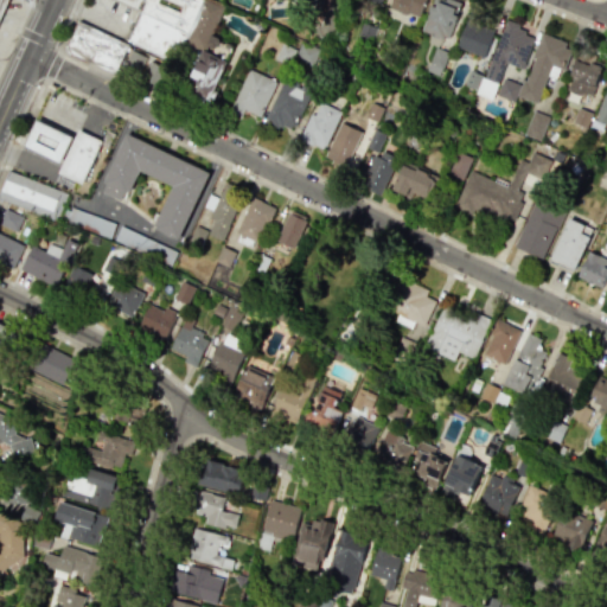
[(186,34),(202,0),(145,0),(140,13),(186,34)]
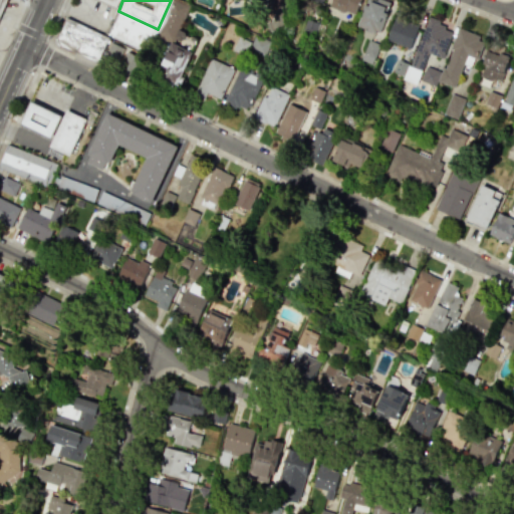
[(173,43),(191,52),(180,75),(184,77),(178,88),(153,76),(169,42),(155,36),(171,0),(181,0),(191,5),(173,43)]
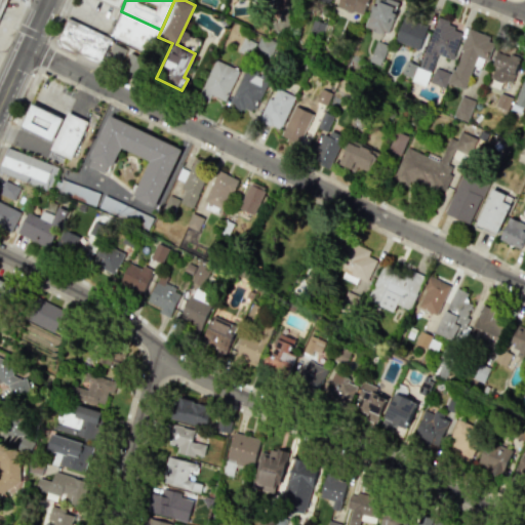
[(336,0),(367,0),(362,14),(352,10),(351,12),(334,6),(336,0)]
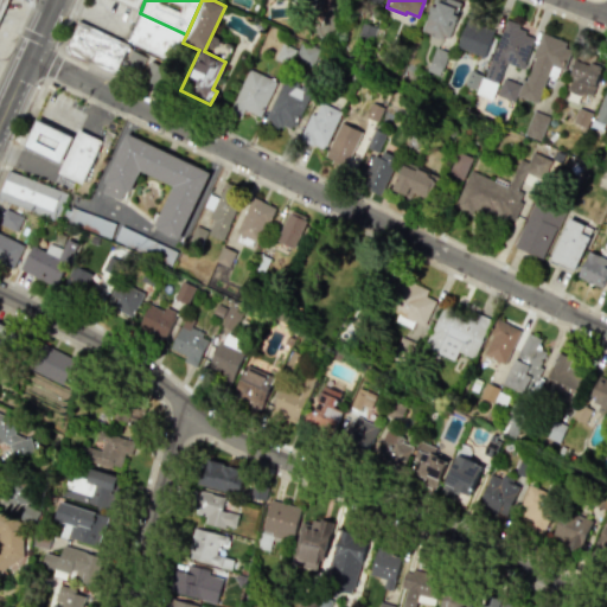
[(448,37),(458,16),(455,14),(460,2),(454,0),(432,0),(421,30),(442,38),(443,36),(448,37)]
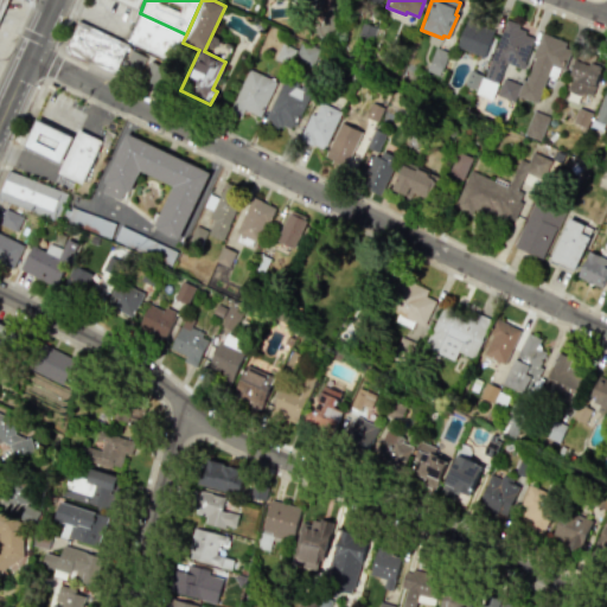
[(173,63),(186,34),(140,13),(128,40),(173,63)]
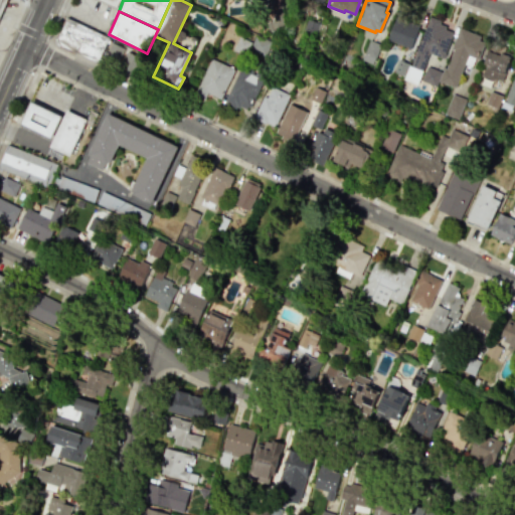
[(320,21),(313,39),(298,32),(306,15),(320,21)]
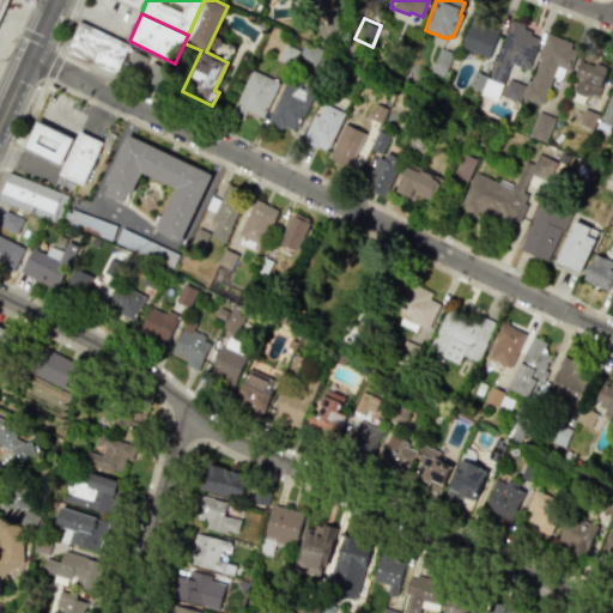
[(79,19),(131,44),(115,76),(70,53),(66,47),(79,19)]
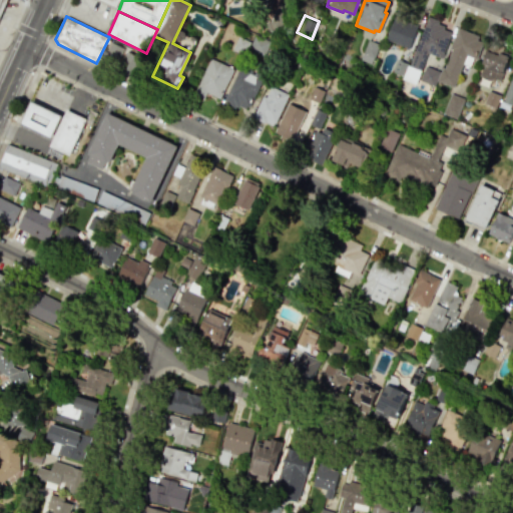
[(408,47),(416,25),(394,16),(385,39),(408,47)]
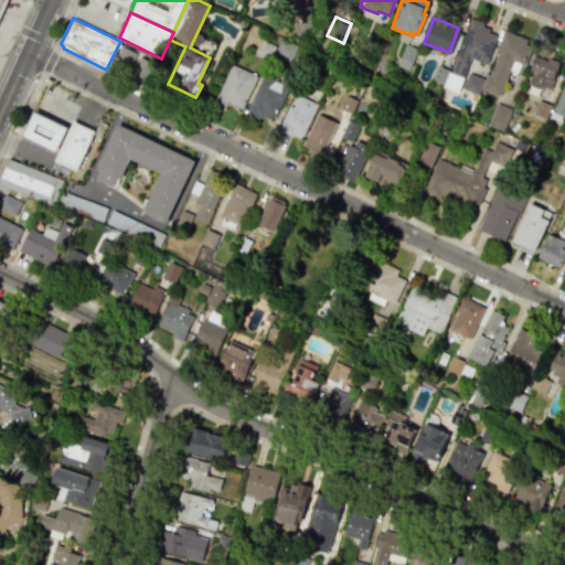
[(448,72),(450,72),(471,18),(483,22),(481,27),(489,29),(488,32),(497,35),(486,64),(470,59),(457,93),(441,87),(444,83),(448,72)]
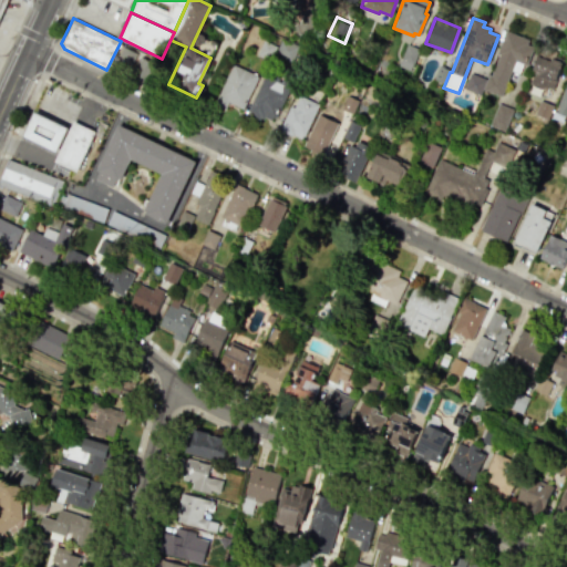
[(486,79),(488,73),(490,74),(498,54),(496,53),(505,30),(528,39),(526,44),(533,47),(526,65),(515,61),(501,96),(482,89),(486,79)]
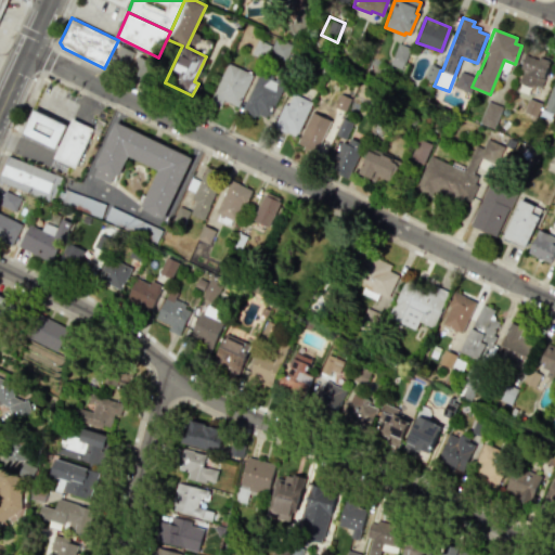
[(257,39),(270,44),(263,59),(250,53),(257,39)]
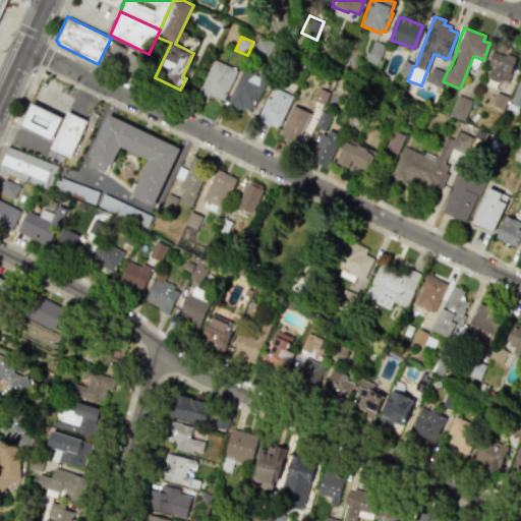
[(270,57),(274,42),(257,37),(253,52),(270,57)]
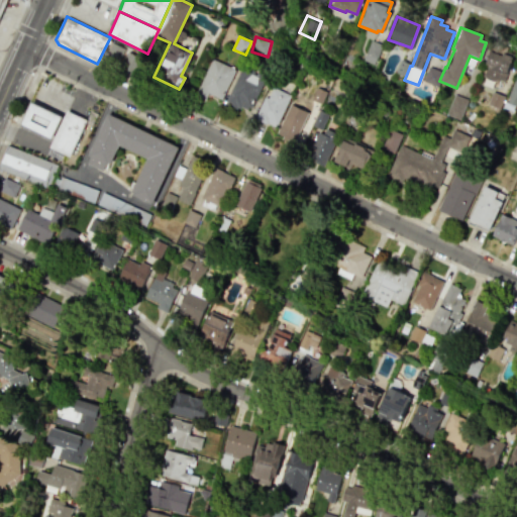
[(371,39),(382,44),(373,65),(363,60),(371,39)]
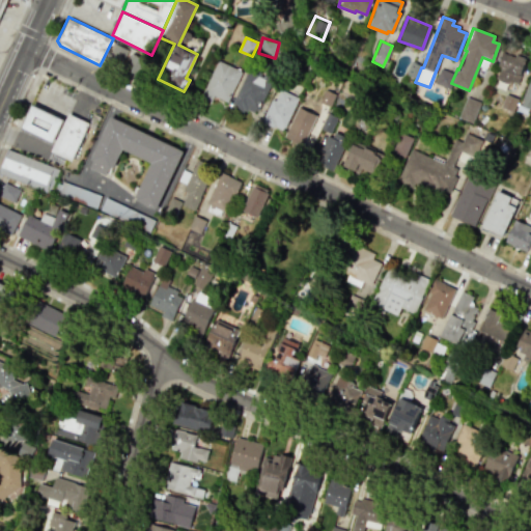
[(110,58),(122,61),(127,49),(113,46),(110,58)]
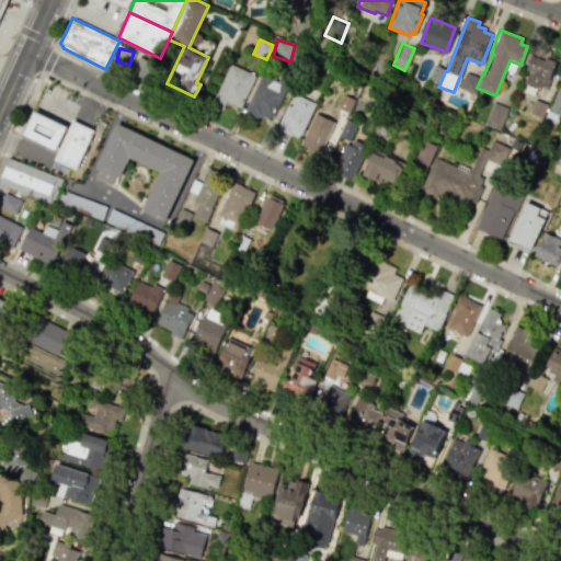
[(546,87),(557,59),(534,50),(526,69),(528,70),(524,82),(536,88),(537,83),(546,87)]
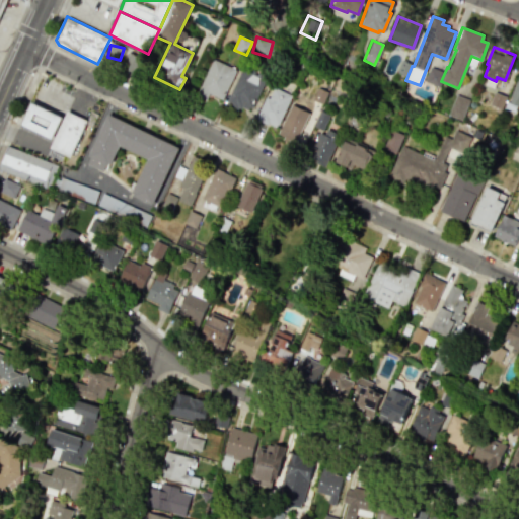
[(124,62),(135,66),(139,57),(128,52),(124,62)]
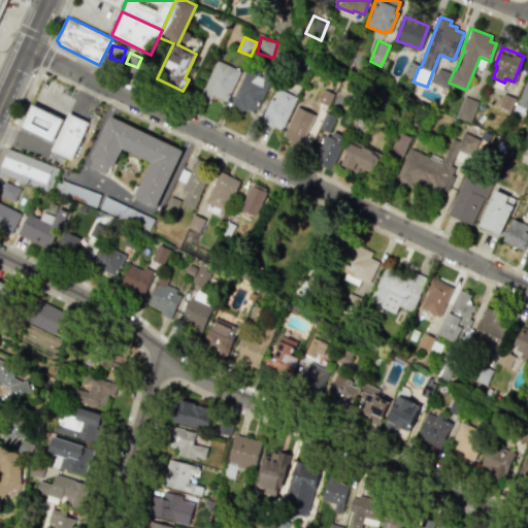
[(216,59),(240,70),(233,86),(225,101),(211,95),(208,102),(197,97),(216,59)]
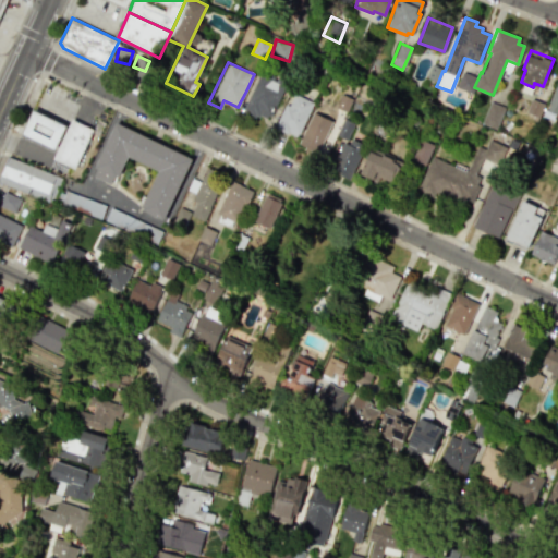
[(431,64),(443,69),(443,71),(438,82),(426,77),(431,64)]
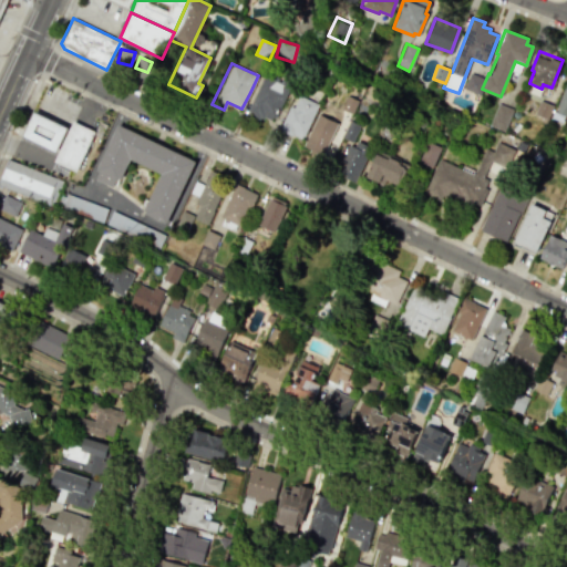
[(470,72),(486,79),(482,89),(480,95),(463,89),(470,72)]
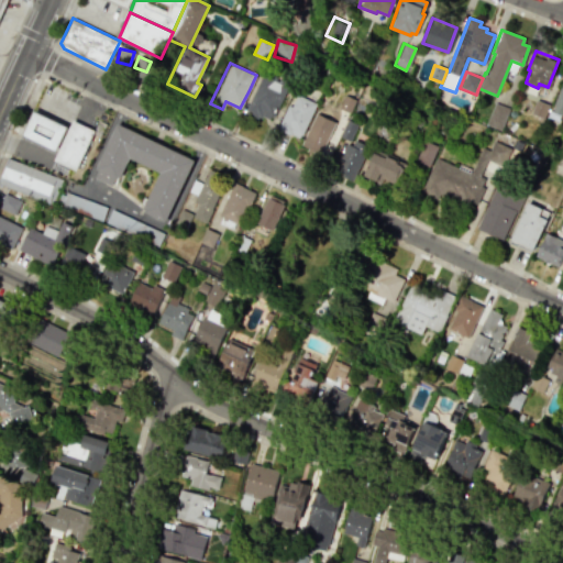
[(562,109),(558,124),(544,119),(548,109),(551,110),(562,80),(562,109)]
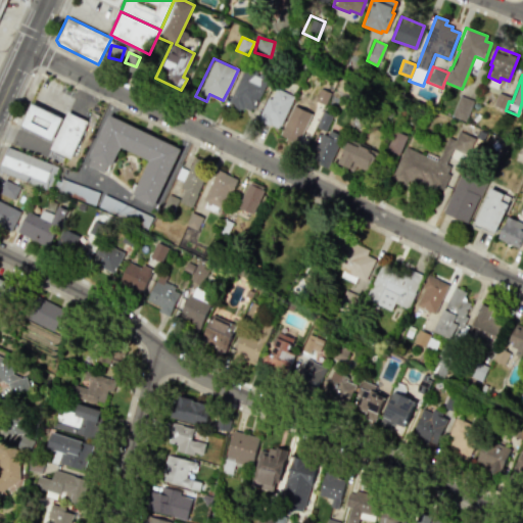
[(227,104),(239,110),(239,108),(242,109),(243,108),(249,110),(250,107),(253,109),(264,87),(239,77),(227,104)]
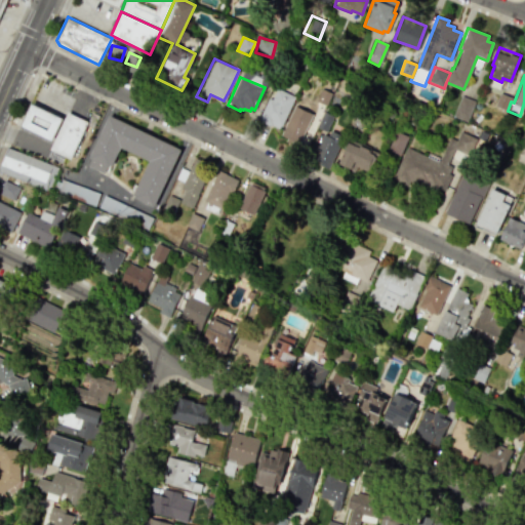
[(277,87),(295,96),(281,126),(279,125),(278,128),(271,125),(270,126),(256,120),(268,96),(272,98),(277,87)]
